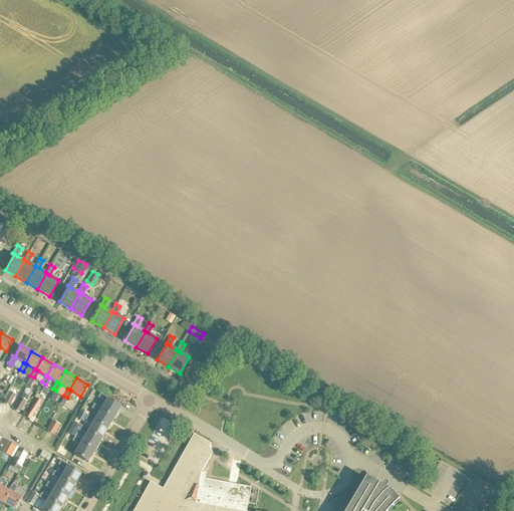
[(8,406),(15,394),(9,390),(2,402),(8,406)]
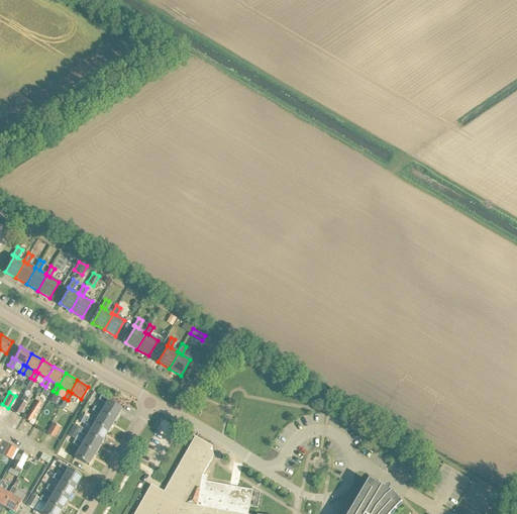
[(102,409),(101,411),(114,418),(121,408),(107,400),(108,398),(100,394),(98,398),(106,403),(102,409)]
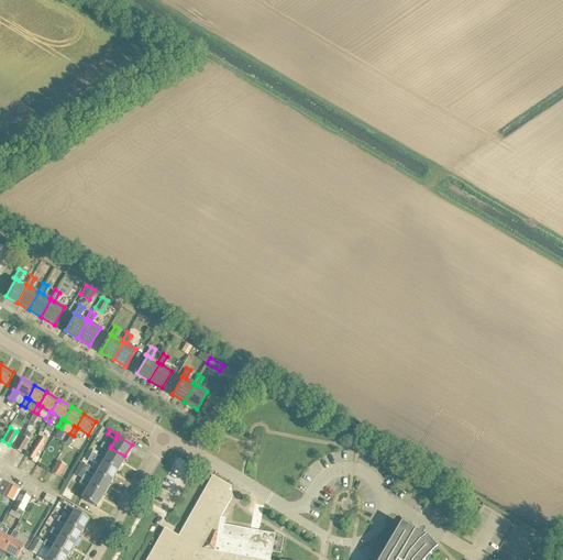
[(20,451),(28,437),(22,434),(14,447),(20,451)]
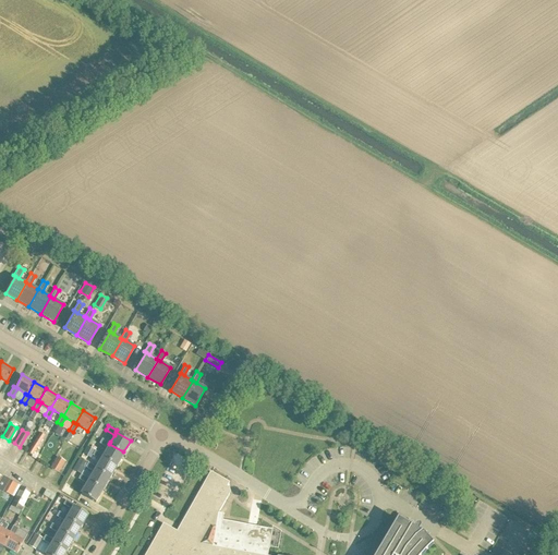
[(27,450),(33,454),(45,433),(39,431),(27,450)]
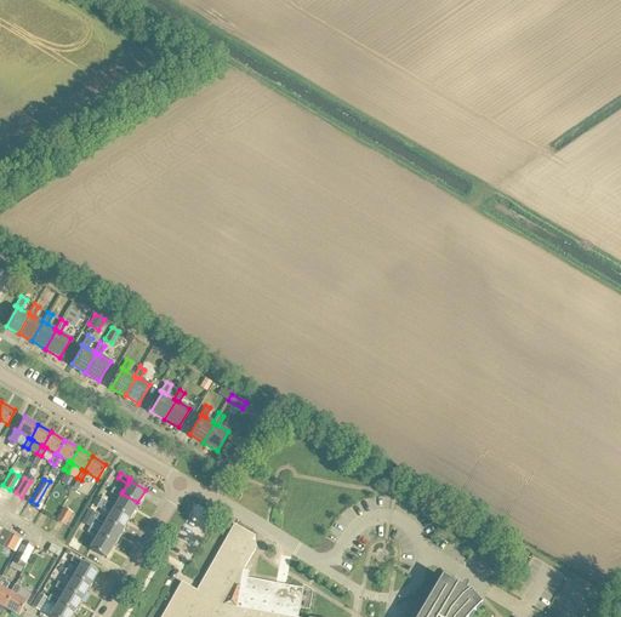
[(113,507),(130,515),(137,502),(121,493),(123,491),(113,486),(110,491),(119,496),(114,504),(113,507)]
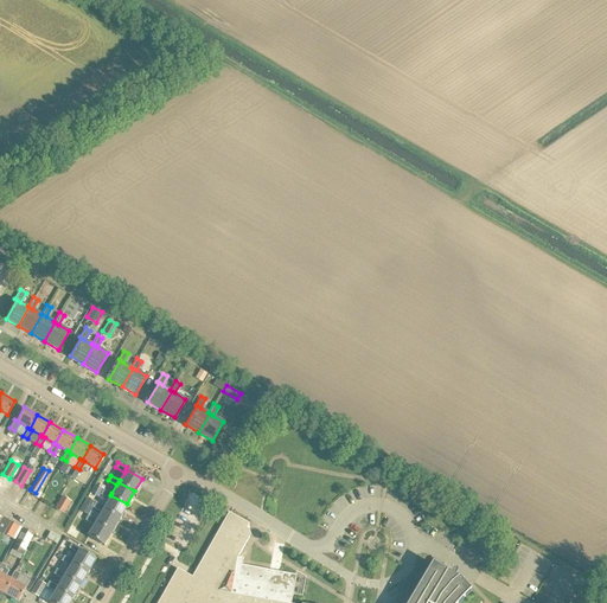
[(103,488),(100,493),(109,498),(104,506),(103,507),(120,517),(127,504),(110,495),(112,493),(103,488)]
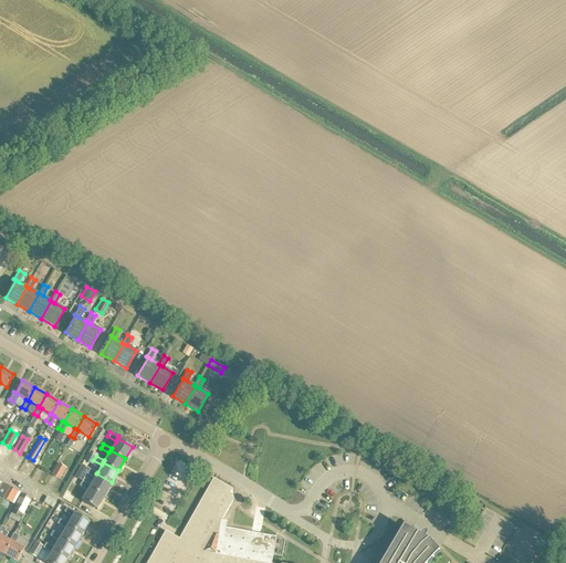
[(58,461),(51,473),(59,478),(66,466),(58,461)]
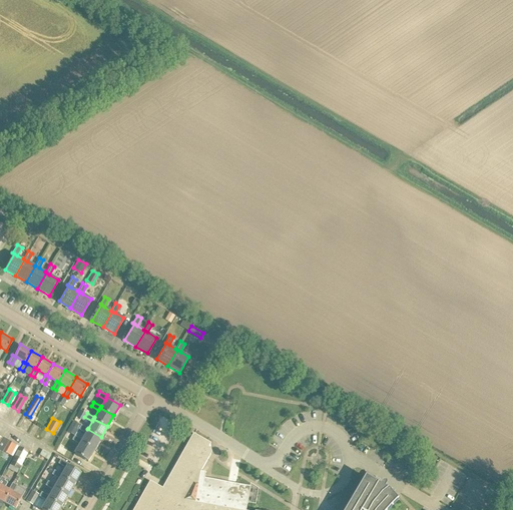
[(69,429),(75,432),(81,421),(74,418),(69,429)]
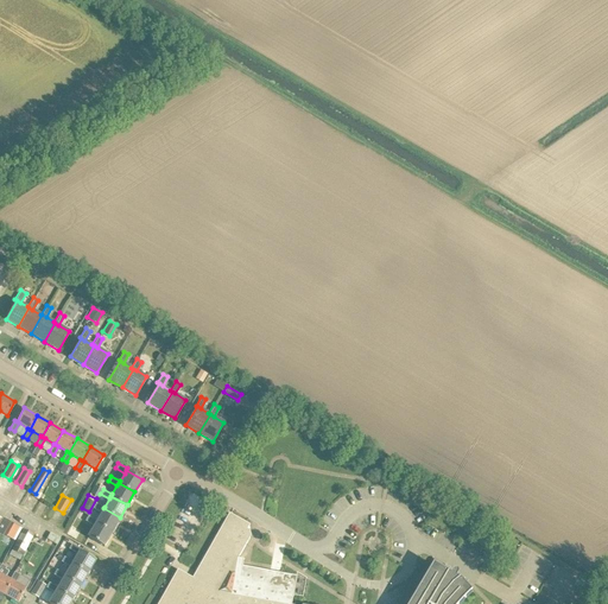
[(96,521),(112,531),(120,517),(103,508),(105,507),(95,501),(93,507),(102,512),(97,520),(96,521)]
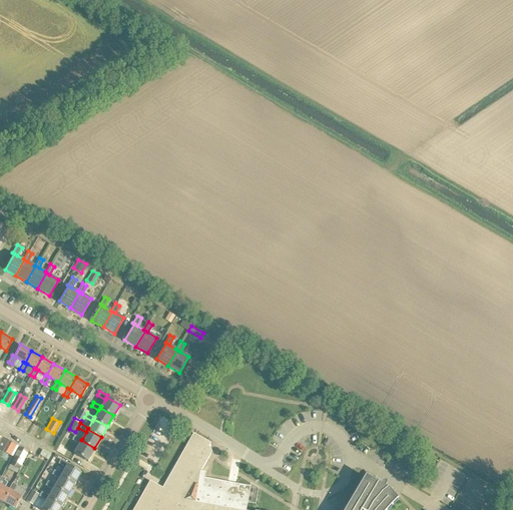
[(247,509),(246,509),(250,485),(205,477),(206,471),(201,470),(202,469),(212,451),(211,446),(209,445),(211,442),(194,432),(162,487),(150,480),(132,509),(386,509),(390,506),(397,499),(387,487),(386,488),(384,487),(386,485),(386,483),(385,481),(383,481),(381,482),(380,484),(365,475),(344,509),(247,509)]
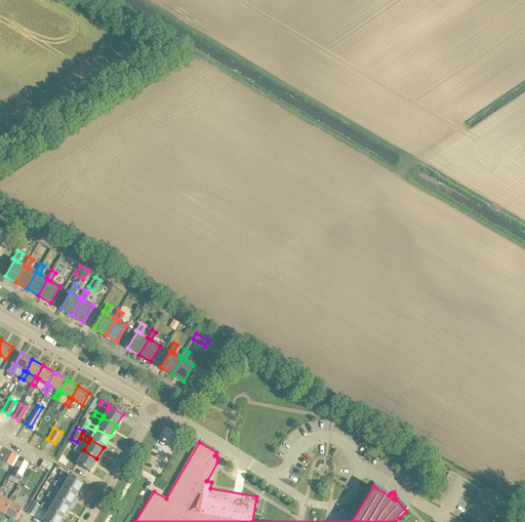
[(76,444),(74,448),(81,453),(76,463),(89,471),(96,458),(83,450),(84,449),(76,444)]
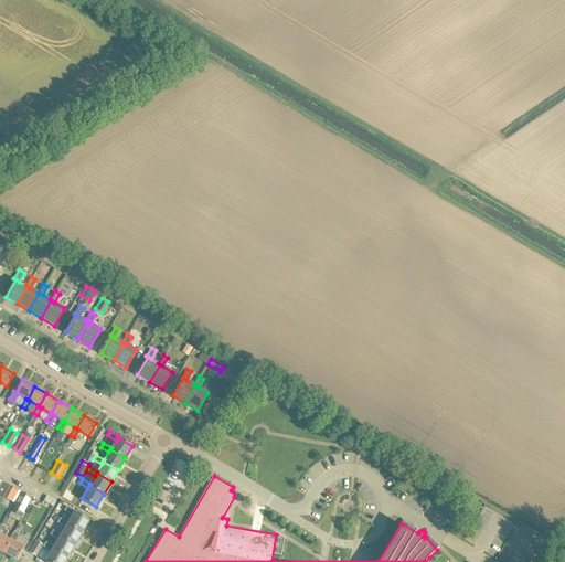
[(3,495),(10,485),(10,484),(2,480),(2,481),(0,479),(0,496),(2,497),(3,495)]
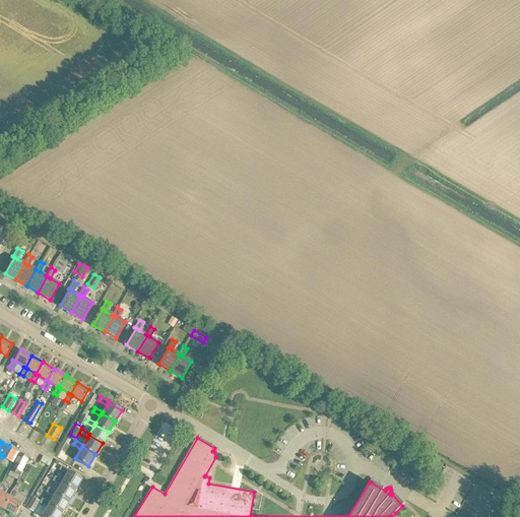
[(16,450),(9,446),(3,455),(11,460),(16,450)]
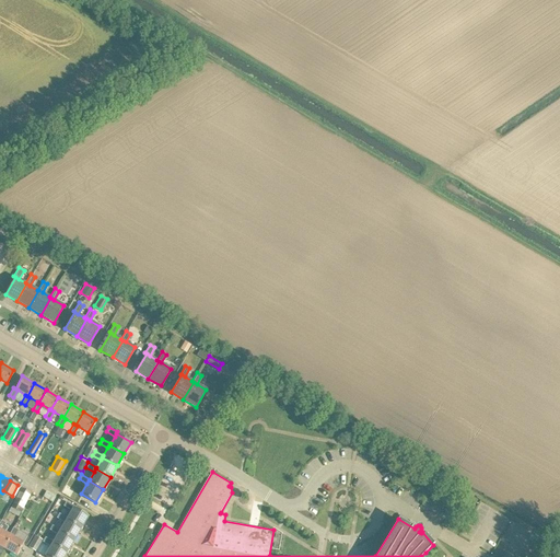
[(21,511),(31,491),(20,486),(10,506),(21,511)]
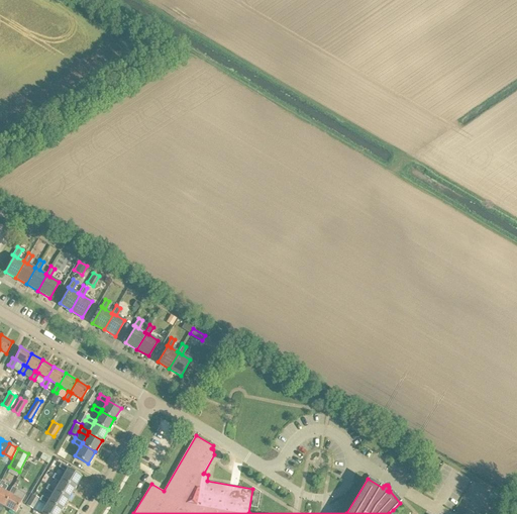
[(59,466),(66,471),(62,477),(61,479),(75,487),(81,476),(68,468),(69,466),(61,461),(59,466)]
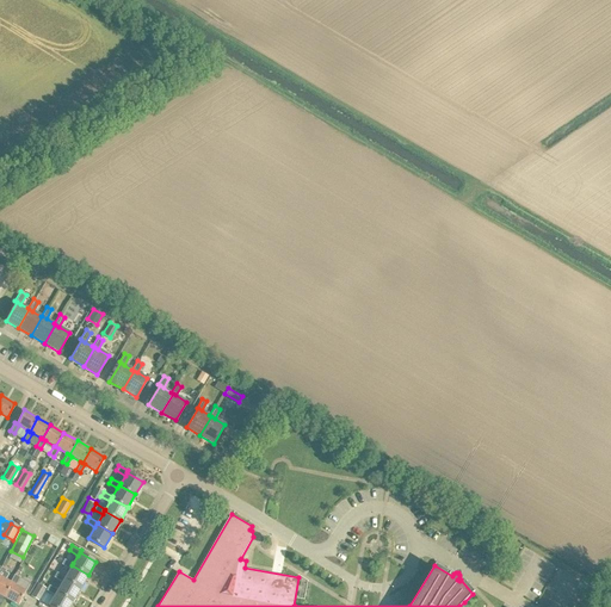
[(66,576),(65,578),(80,588),(88,575),(72,565),(73,563),(65,558),(61,563),(71,569),(66,576)]
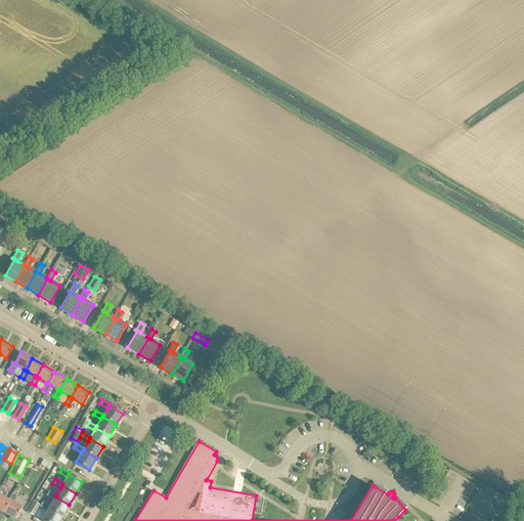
[(0,485),(0,510),(3,512),(9,500),(8,498),(0,494),(4,487),(0,485)]
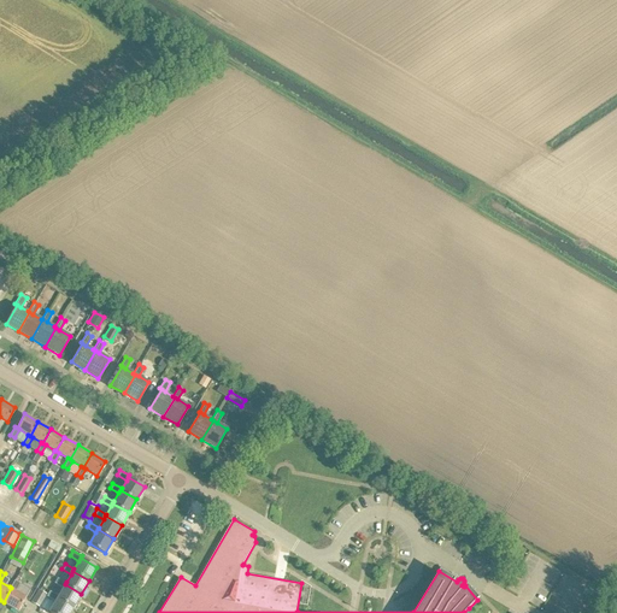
[(58,595),(57,597),(74,607),(81,594),(65,584),(66,582),(57,576),(54,582),(64,588),(58,595)]
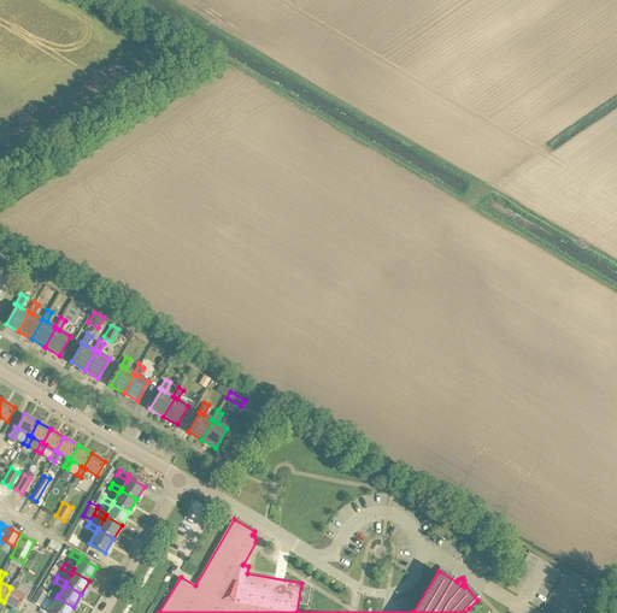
[(10,587),(11,588),(4,602),(18,611),(25,596),(15,590),(18,582),(13,578),(10,587)]
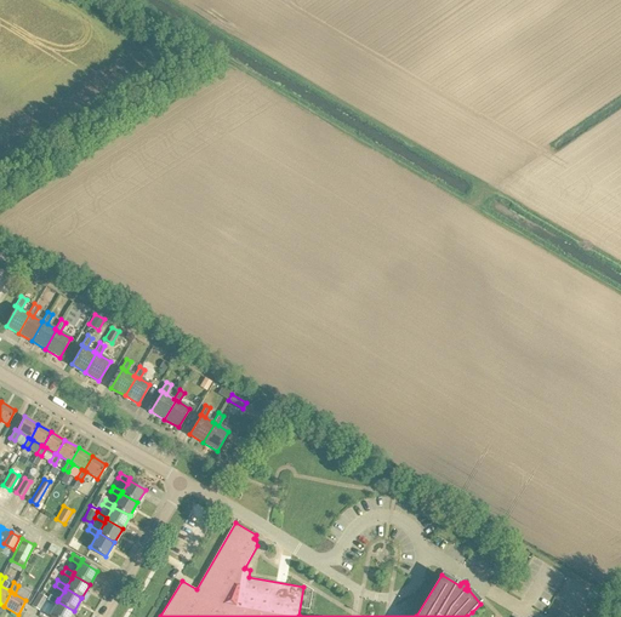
[(39,592),(32,604),(39,609),(46,596),(39,592)]
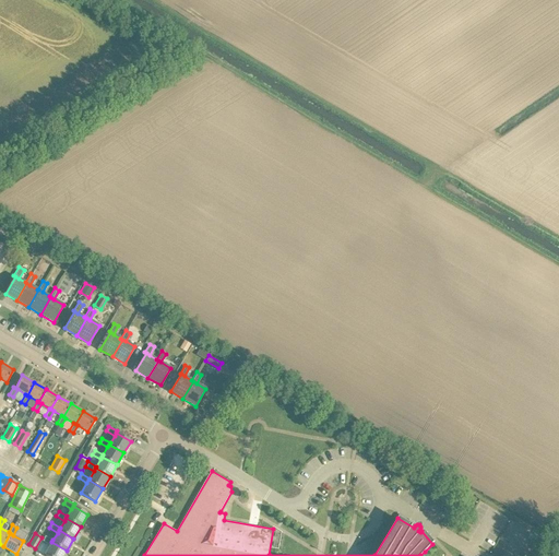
[(50,544),(45,554),(48,555),(62,555),(67,551),(51,542),(52,540),(45,535),(42,540),(50,544)]
